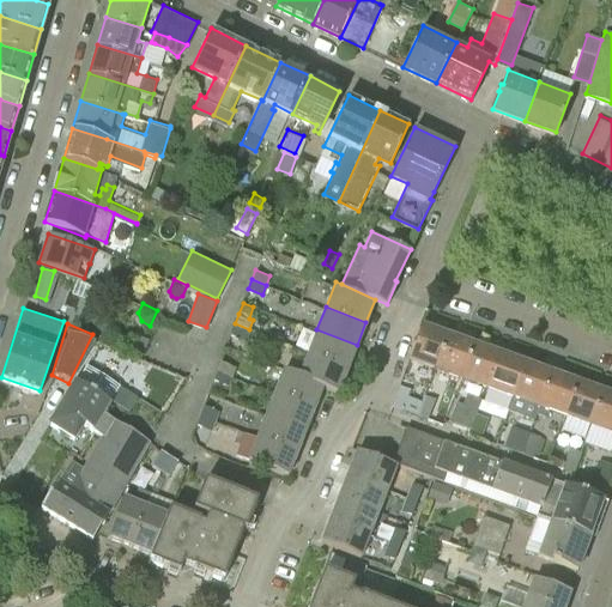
[(249,329),(235,323),(231,333),(246,339),(249,329)]
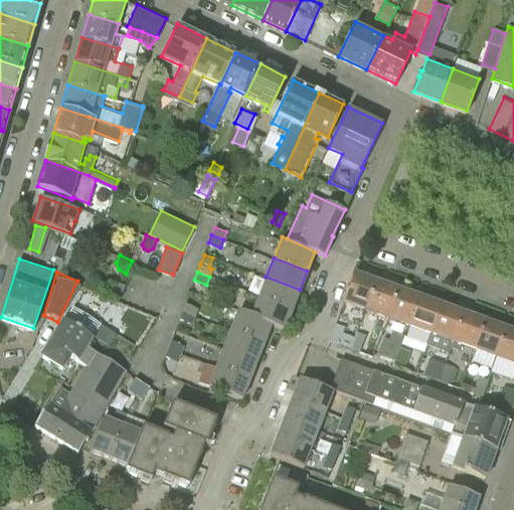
[(344,299),(365,307),(376,280),(354,272),(349,286),(347,286),(346,290),(347,290),(344,299)]
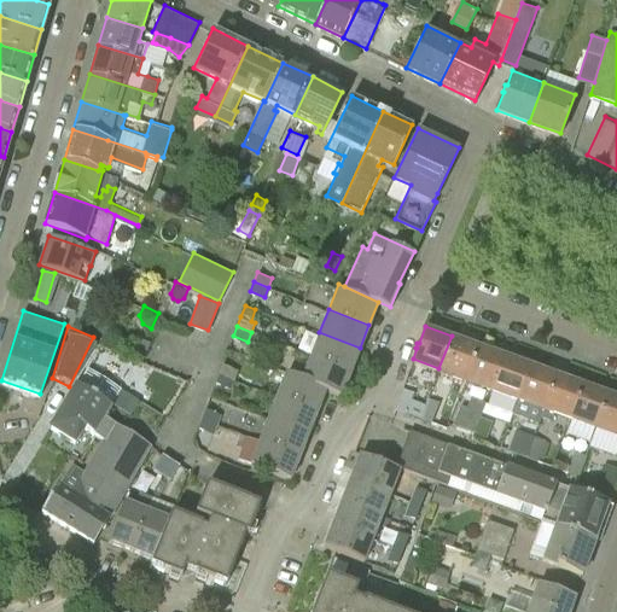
[(310,355),(350,371),(360,348),(319,332),(310,355)]
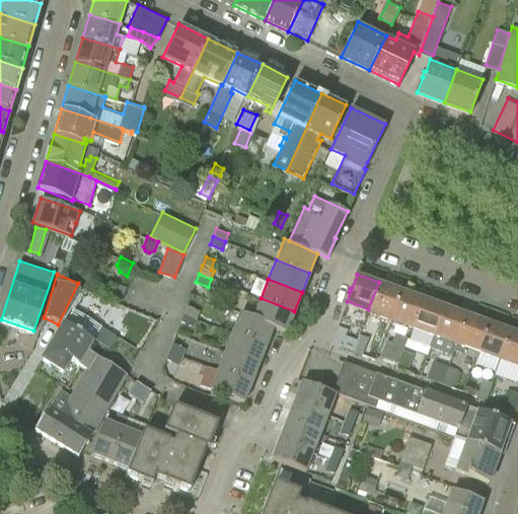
[(121,281),(113,297),(118,299),(126,283),(121,281)]
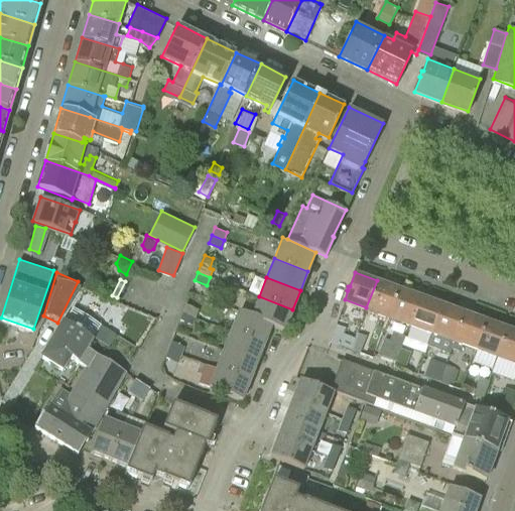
[(366,307),(389,315),(399,288),(377,280),(366,307)]
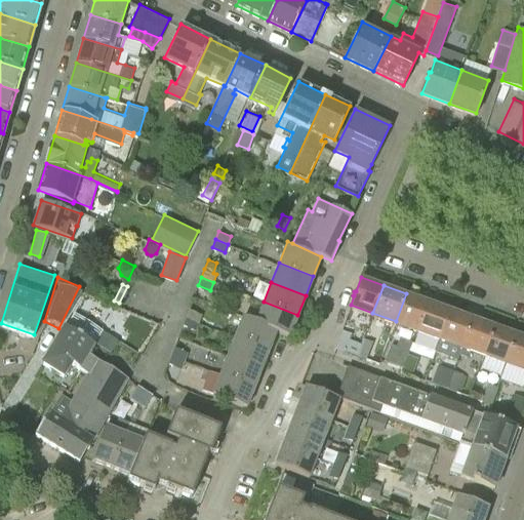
[(396,321),(417,329),(425,311),(428,302),(406,293),(396,321)]
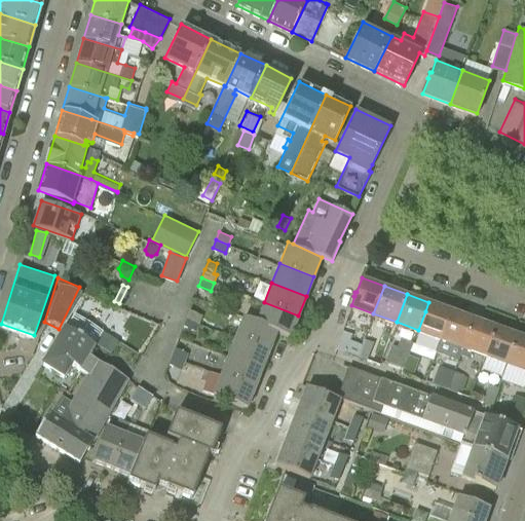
[(244,317),(277,330),(291,335),(298,315),(264,302),(257,319),(245,313),(244,317)]
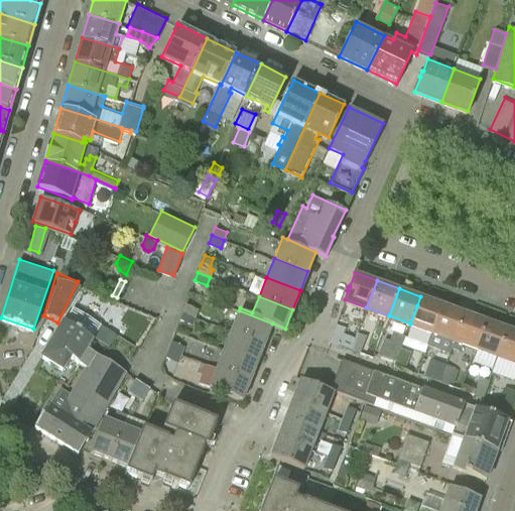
[(410,324),(432,332),(442,304),(420,296),(417,305),(410,324)]
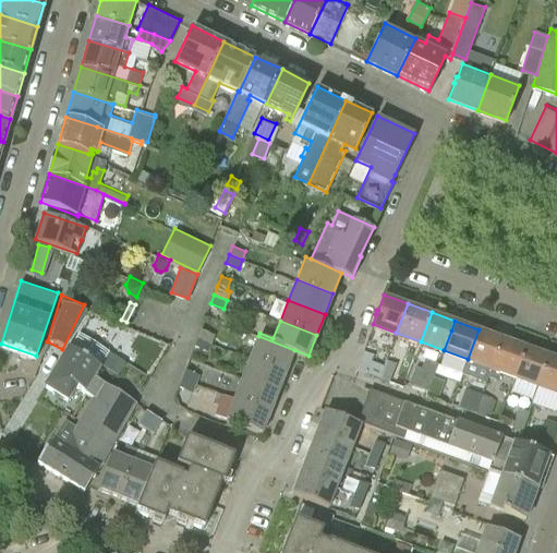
[(198,336),(212,340),(215,332),(202,327),(198,336)]
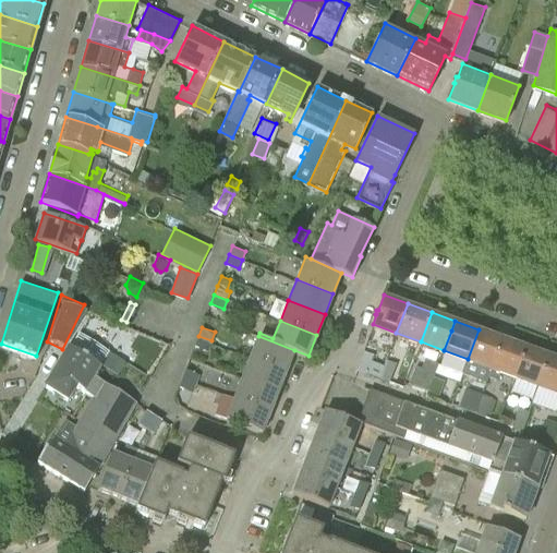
[(463,371),(487,380),(489,374),(501,338),(479,329),(468,359),(463,371)]
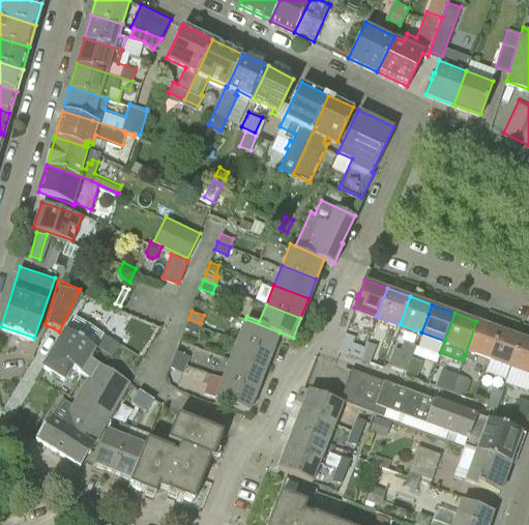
[(77,378),(78,379),(82,372),(91,356),(89,355),(101,336),(74,318),(45,365),(64,377),(72,365),(82,371),(77,378)]
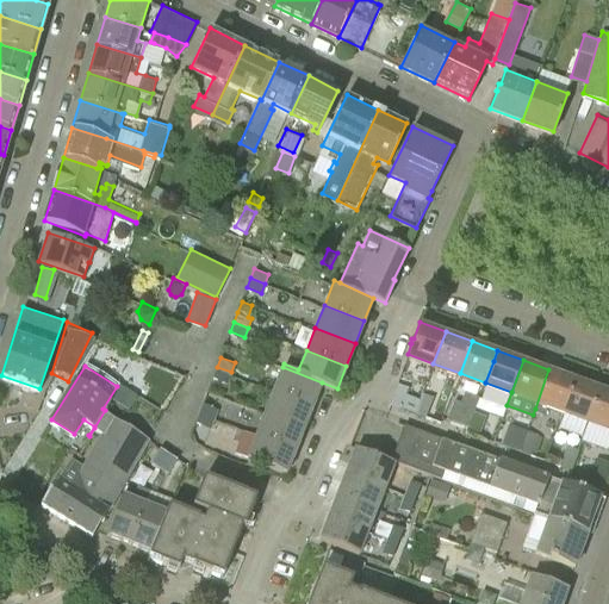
[(231,372),(217,367),(213,377),(228,381),(231,372)]
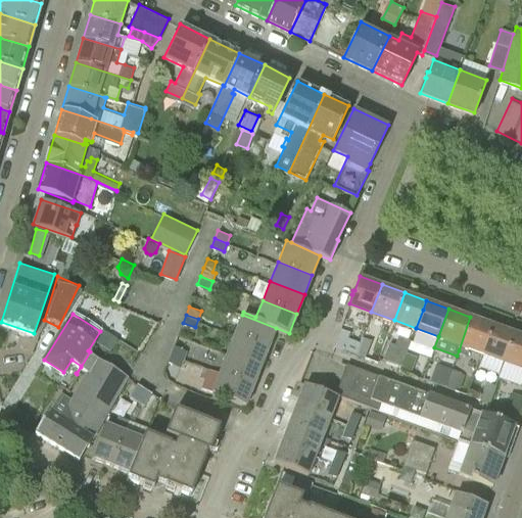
[(235,334),(268,347),(276,328),(242,315),(235,334)]
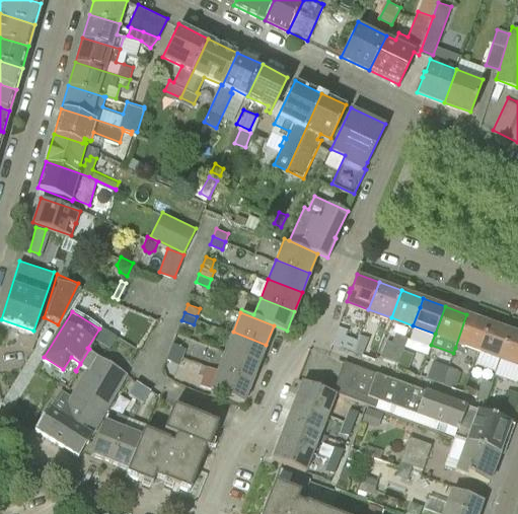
[(466,314),(455,348),(463,351),(466,345),(478,349),(488,321),(466,314)]
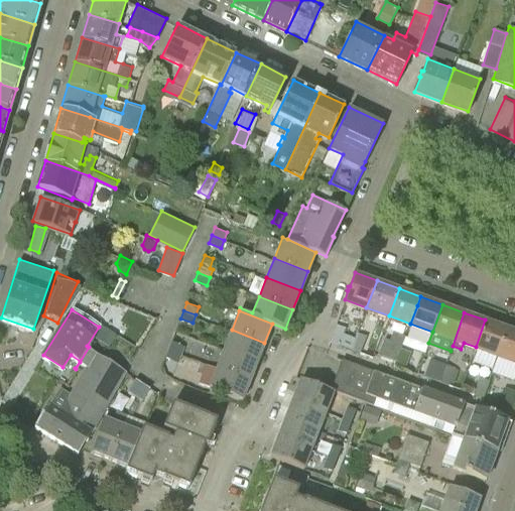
[(476,347),(498,356),(508,328),(485,320),(476,347)]
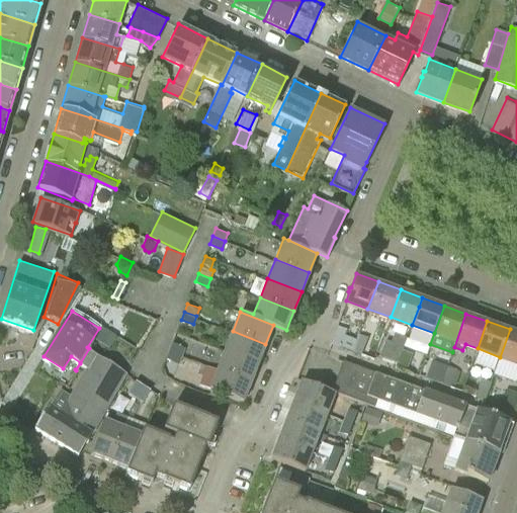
[(332,340),(353,348),(359,331),(360,330),(348,326),(348,327),(338,324),(332,340)]
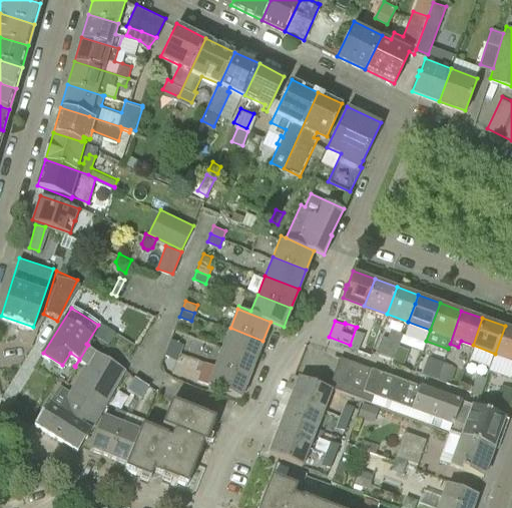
[(511,329),(505,326),(495,354),(511,360),(511,329)]
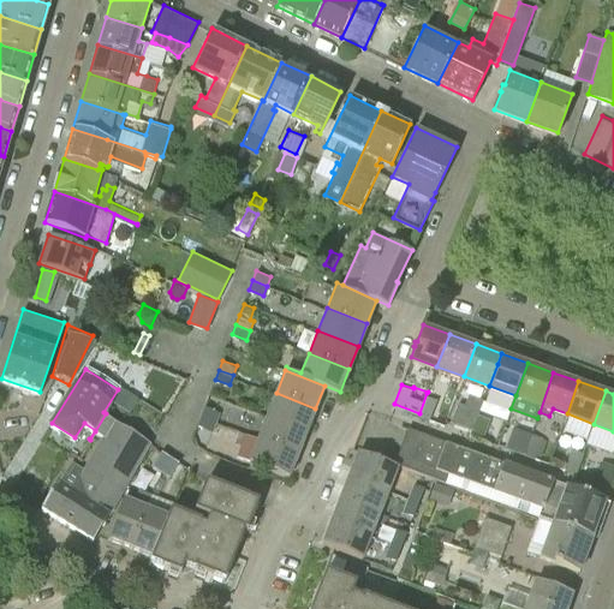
[(471,431),(472,433),(480,412),(484,396),(470,392),(465,401),(459,399),(452,419),(472,427),(471,431)]
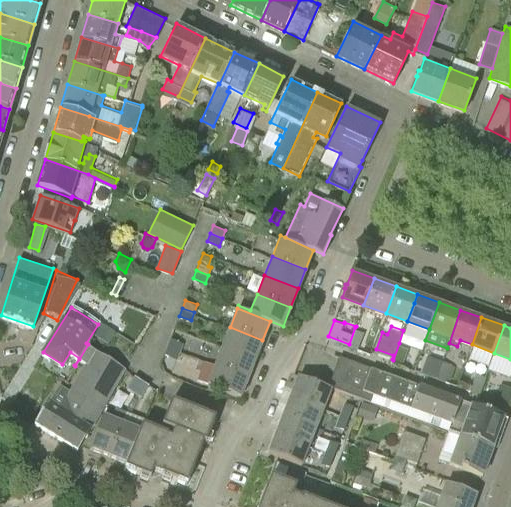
[(223,346),(255,358),(262,340),(230,327),(223,346)]
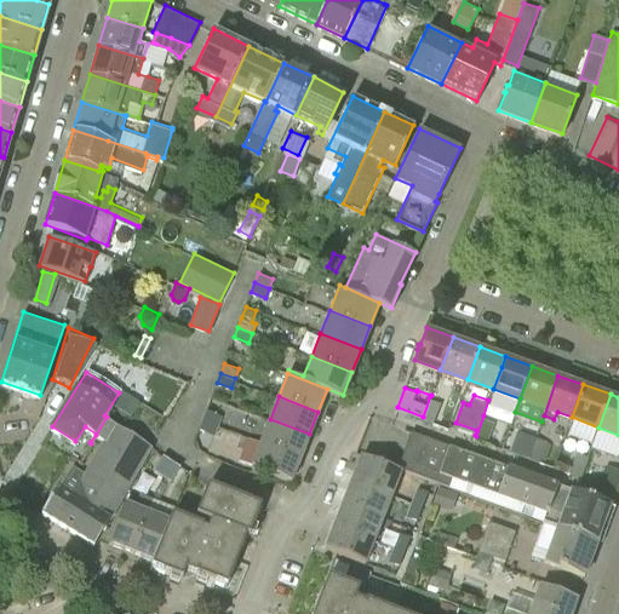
[(430,396),(423,417),(434,422),(442,400),(430,396)]
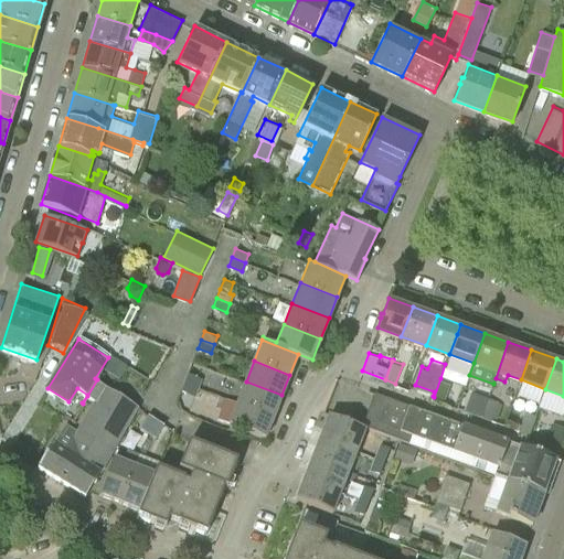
[(185,380),(199,385),(202,376),(189,372),(185,380)]
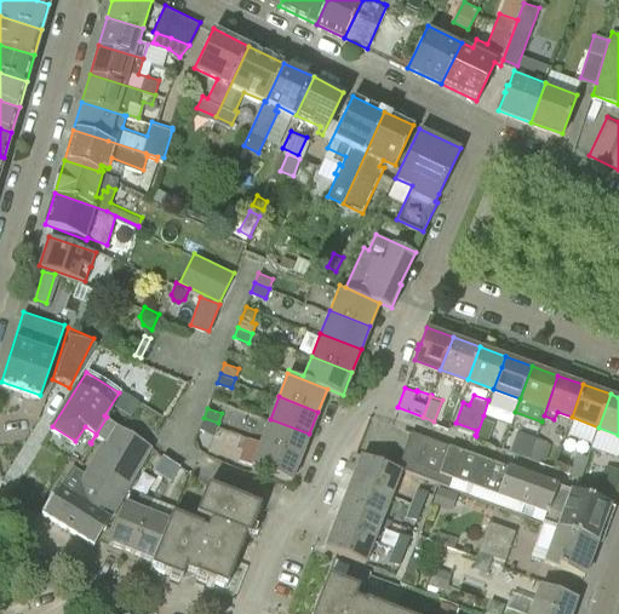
[(483,415),(476,436),(488,441),(496,420),(483,415)]
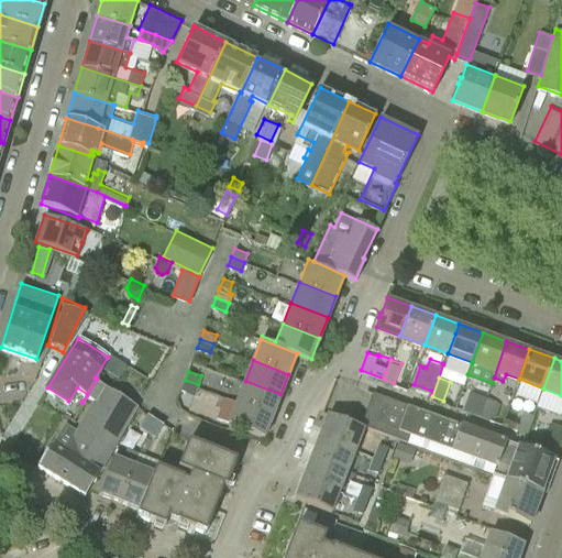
[(87,395),(83,403),(87,405),(91,397),(96,400),(77,430),(65,423),(39,463),(86,493),(99,471),(98,470),(138,404),(97,379),(87,395)]
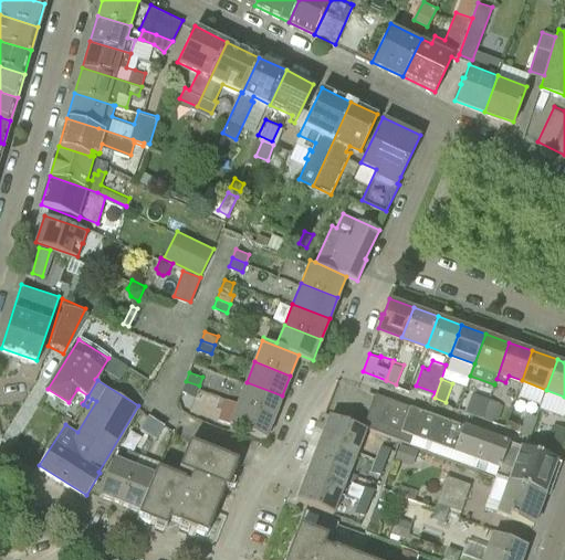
[(199,386),(186,381),(182,390),(196,395),(199,386)]
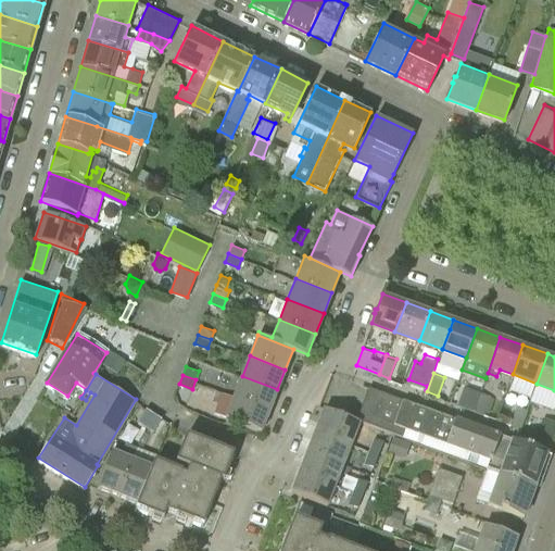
[(234,396),(269,410),(277,389),(242,376),(234,396)]
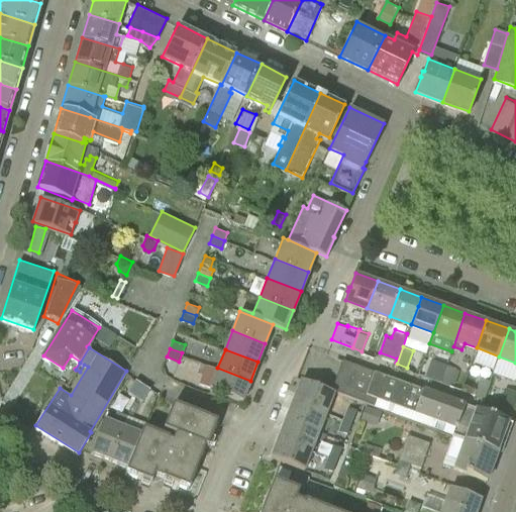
[(425,374),(441,380),(447,362),(432,356),(425,374)]
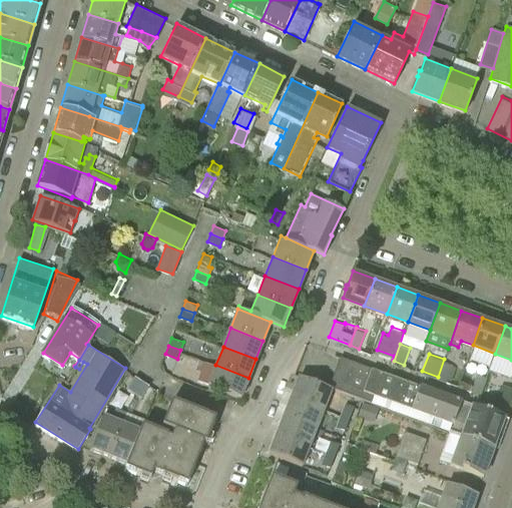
[(460,434),(494,446),(505,416),(472,404),(473,403),(462,399),(463,398),(421,383),(421,384),(341,355),(330,384),(333,386),(372,400),(461,433),(460,434)]
